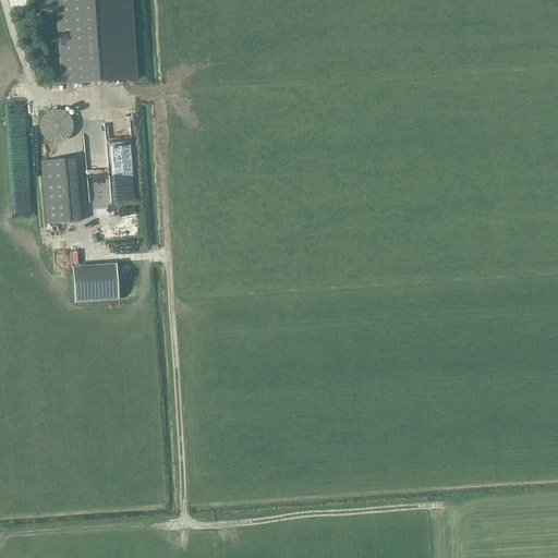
[(41,0),(44,12),(59,11),(63,84),(117,81),(136,80),(130,0),(41,0)]
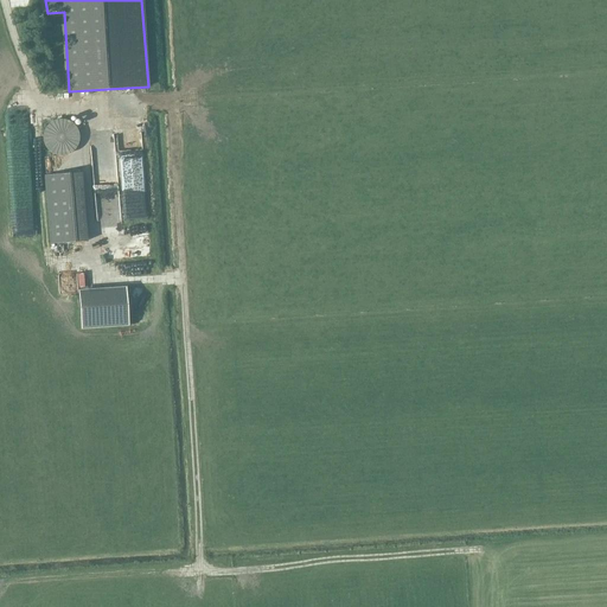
[(78,140),(78,135),(78,132),(76,128),(74,126),(71,123),(68,121),(64,120),(62,120),(57,120),(53,121),(50,122),(48,125),(45,128),(44,129),(43,132),(43,135),(42,139),(43,144),(45,147),(46,151),(48,151),(50,153),(53,155),(58,157),(63,155),(68,154),(71,153),(74,149),(76,147),(77,144),(78,140)]
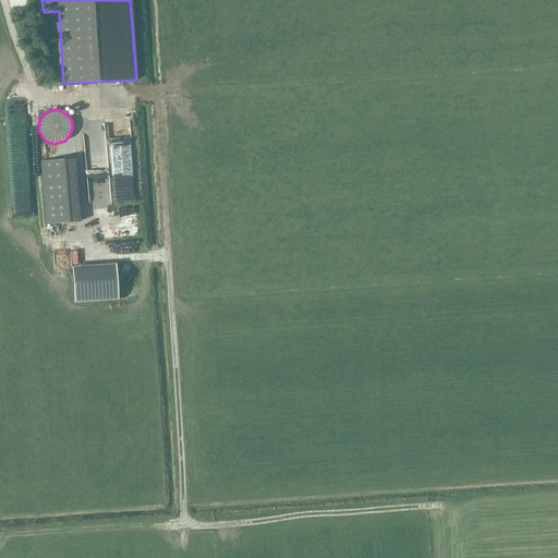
[(74,158),(40,161),(46,225),(80,222),(74,158)]
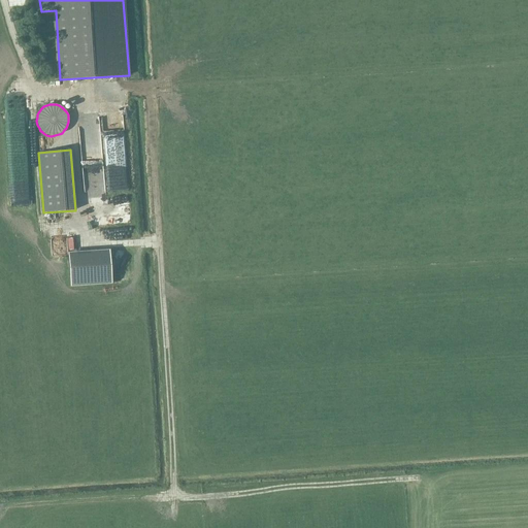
[(29,163),(28,153),(9,154),(9,163),(29,163)]
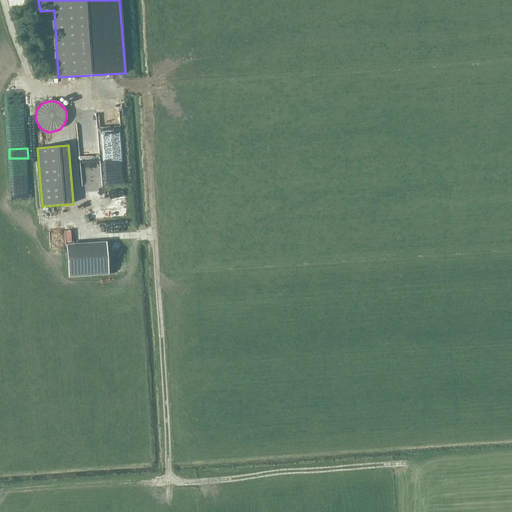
[(124,149),(103,149),(104,175),(124,175),(124,149)]
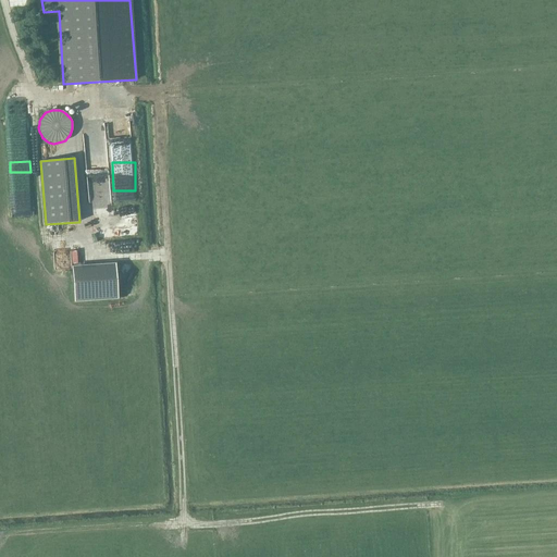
[(115,264),(72,268),(74,304),(118,300),(115,264)]
